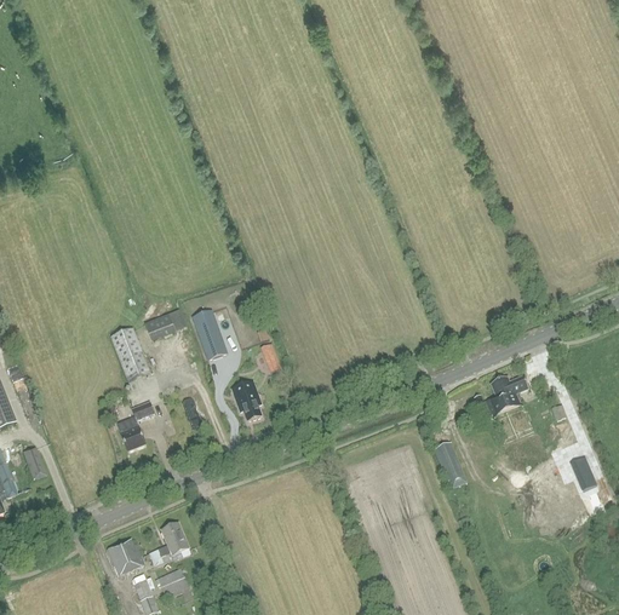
[(153,338),(190,327),(184,308),(148,319),(153,338)]
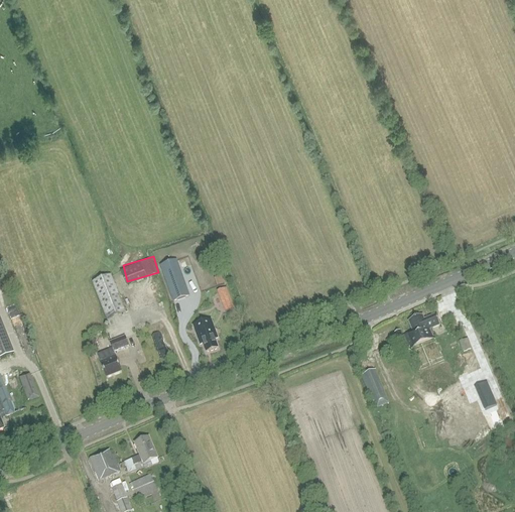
[(159,263),(172,298),(187,293),(174,257),(159,263)]
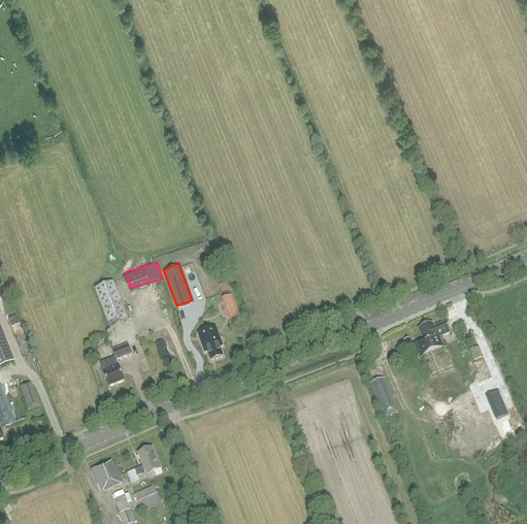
[(220,281),(224,289),(231,286),(227,276),(220,281)]
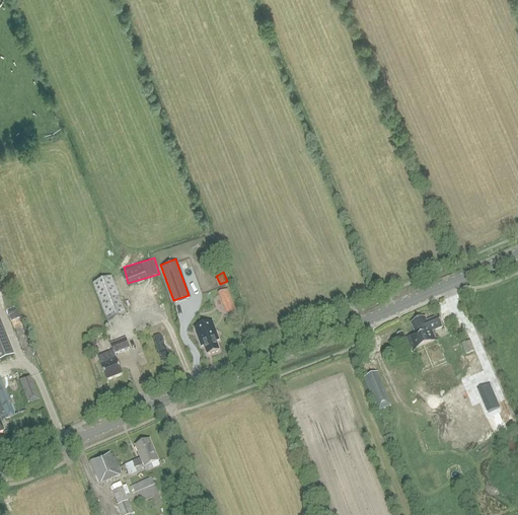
[(111,273),(91,281),(106,318),(126,311),(111,273)]
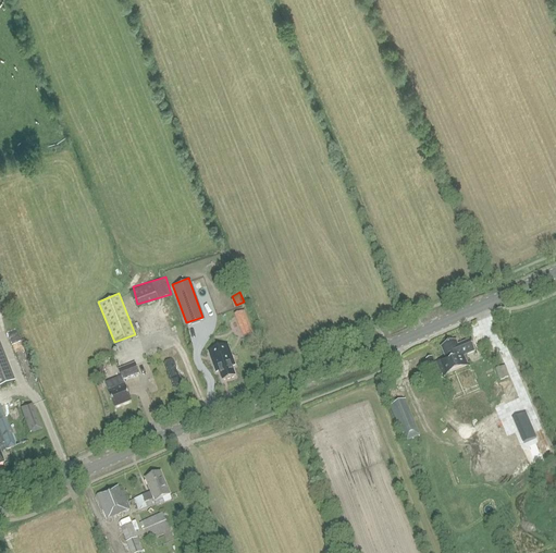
[(236,309),(245,333),(256,329),(246,306),(236,309)]
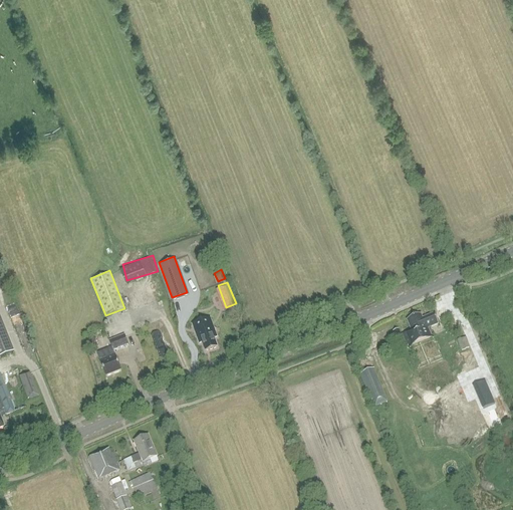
[(407,342),(409,345),(407,346),(411,355),(413,354),(416,362),(414,363),(418,371),(420,371),(423,378),(423,377),(422,375),(442,366),(446,375),(453,372),(449,365),(448,366),(445,360),(447,359),(443,350),(442,351),(438,343),(440,343),(436,334),(435,334),(431,327),(430,327),(429,324),(438,320),(434,310),(422,315),(420,310),(406,316),(411,327),(402,331),(407,342)]
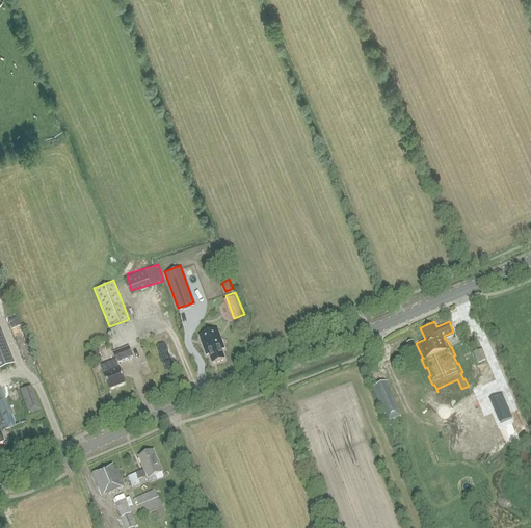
[(205,352),(208,351),(211,361),(224,355),(220,347),(224,346),(217,325),(197,333),(205,352)]
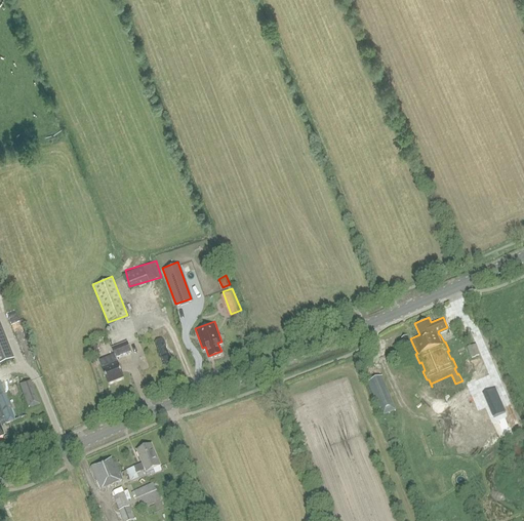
[(0,361),(12,357),(0,325),(0,361)]
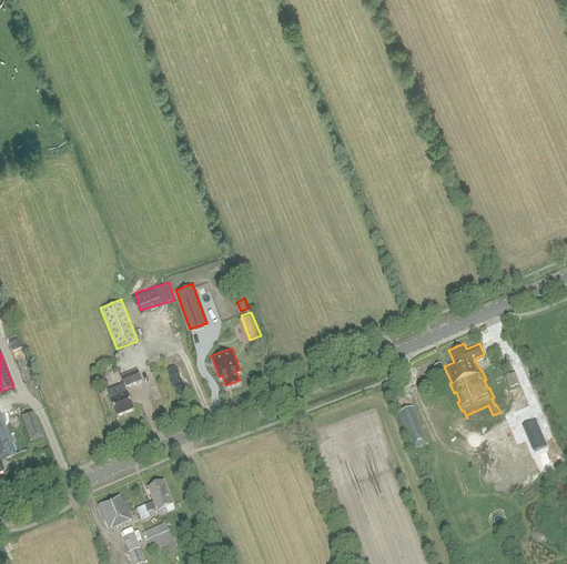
[(437,373),(444,370),(439,360),(433,363),(437,373)]
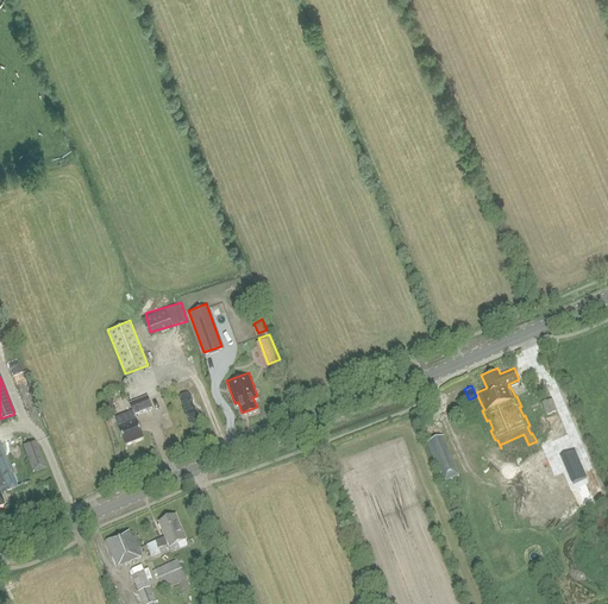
[(143,435),(133,413),(151,407),(146,394),(129,401),(131,408),(114,415),(125,442),(143,435)]
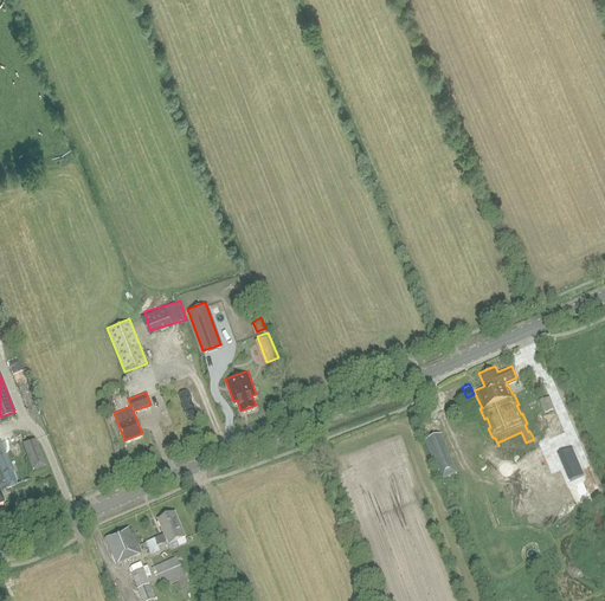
[(110,405),(111,394),(104,393),(102,404),(110,405)]
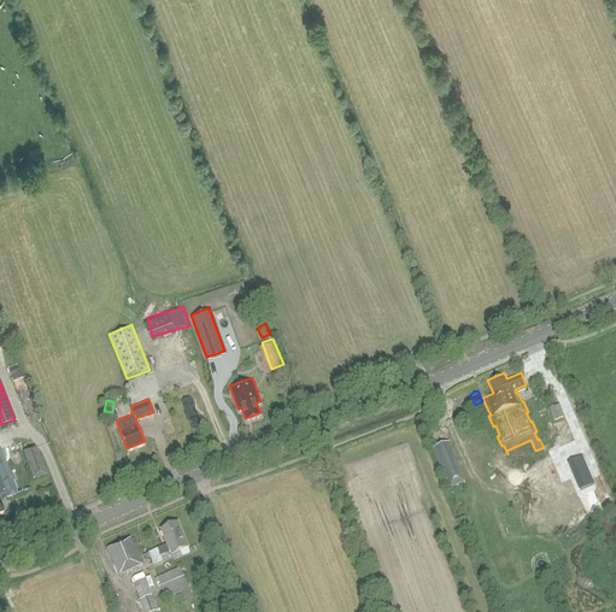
[(562,400),(552,404),(556,416),(565,412),(562,400)]
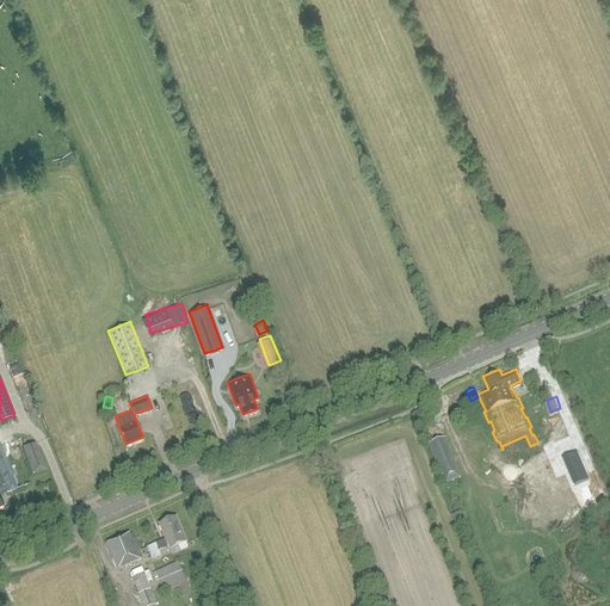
[(31,470),(44,465),(34,438),(25,441),(22,432),(0,440),(0,504),(2,502),(0,496),(0,483),(2,482),(5,489),(30,478),(22,456),(25,455),(31,470)]
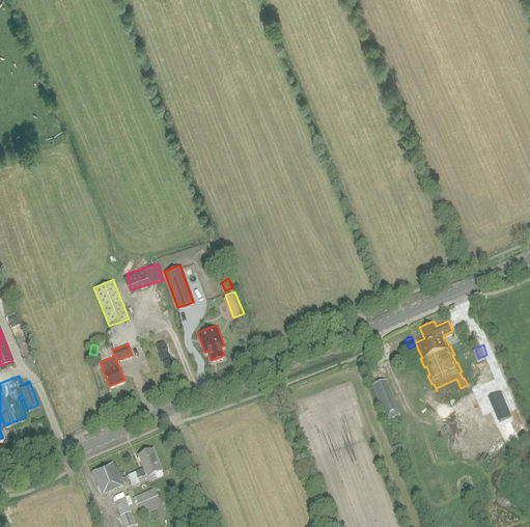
[(385,379),(373,384),(386,416),(398,412),(385,379)]
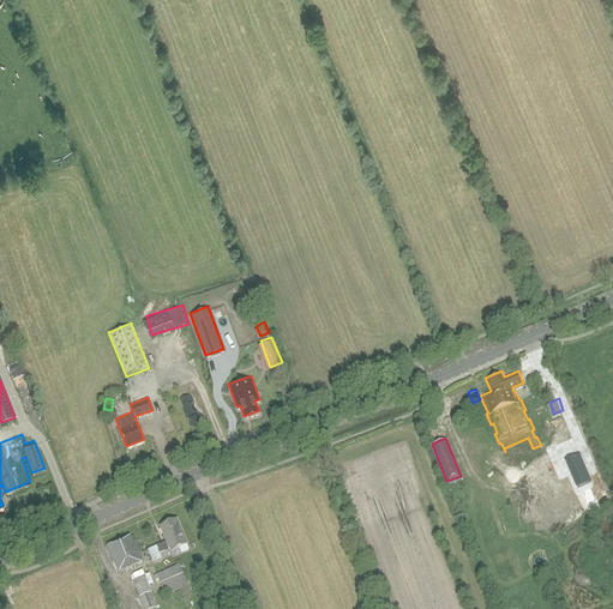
[(169,548),(186,541),(176,516),(158,523),(164,538),(155,542),(158,550),(168,546),(169,548)]
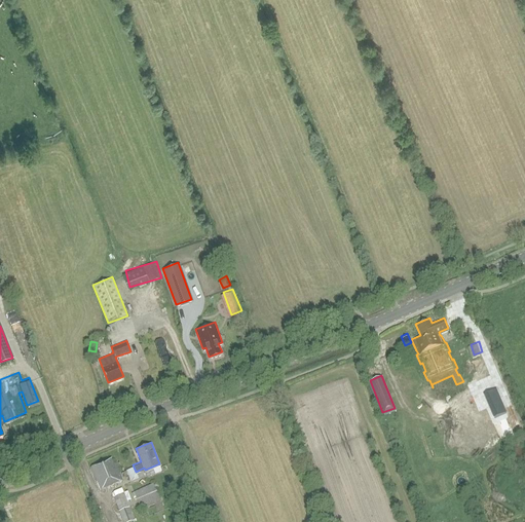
[(99,487),(122,478),(115,460),(112,461),(110,456),(89,464),(99,487)]
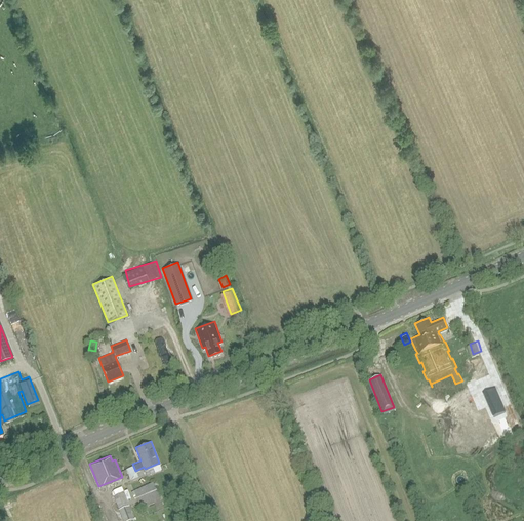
[(159,495),(152,480),(132,488),(139,505),(159,495)]
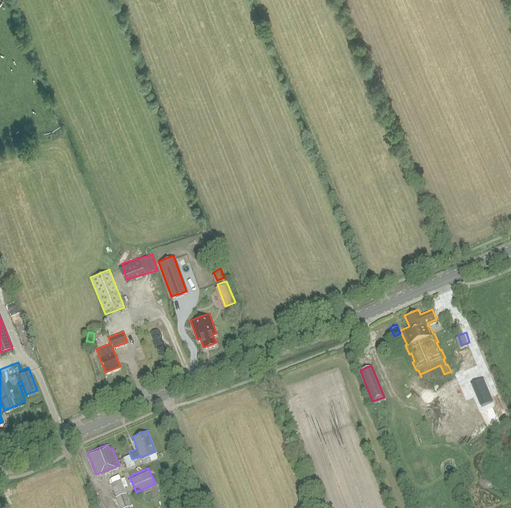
[(110,481),(115,493),(124,490),(120,478),(110,481)]
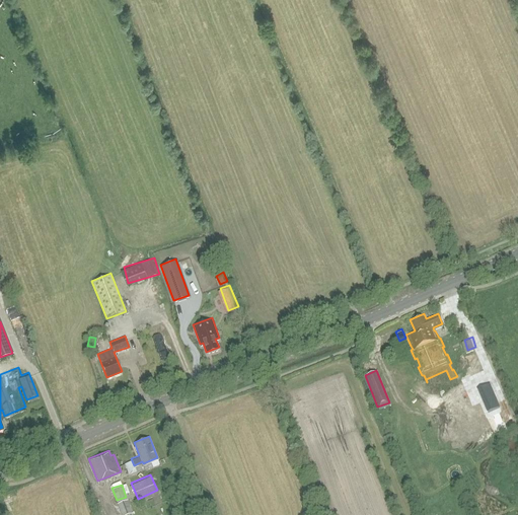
[(117,502),(122,514),(132,511),(127,498),(117,502)]
